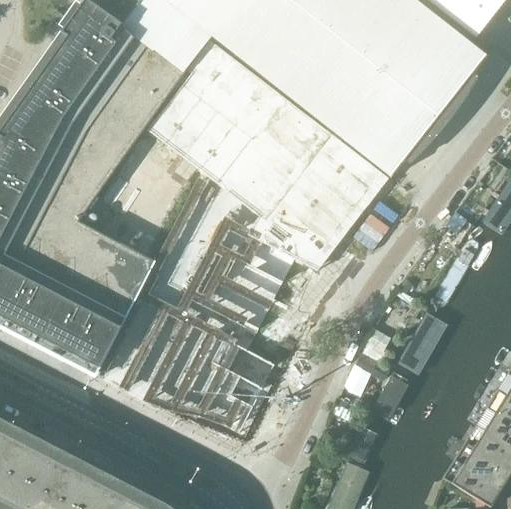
[(120,24),(87,0),(83,0),(0,116),(0,325),(76,365),(96,375),(155,260),(93,228),(94,220),(96,218),(95,215),(92,214),(88,207),(145,127),(185,70),(184,69),(120,24)]
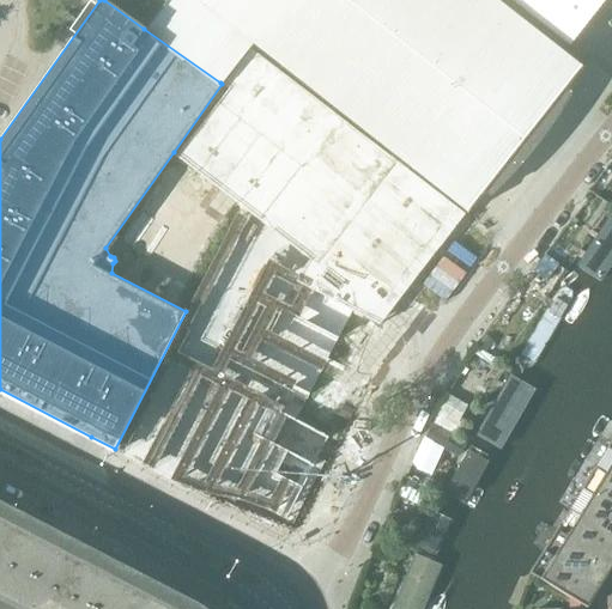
[(581,66),(497,0),(164,0),(165,1),(155,16),(153,13),(150,18),(152,19),(144,29),(220,83),(253,42),(467,211),(471,207),(468,206),(479,192),(482,193),(485,189),(483,188),(494,174),(496,176),(553,102),(552,99),(563,86),(565,87),(568,84),(565,83),(577,68),(579,69),(582,66),(581,66)]
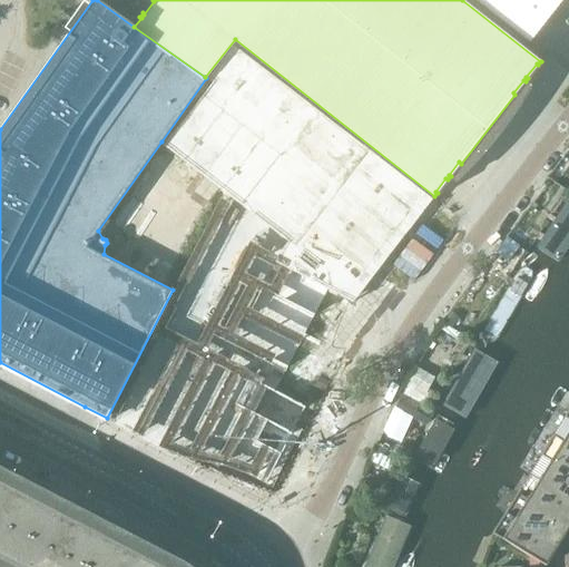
[(478,0),(530,40),(561,0),(478,0)]
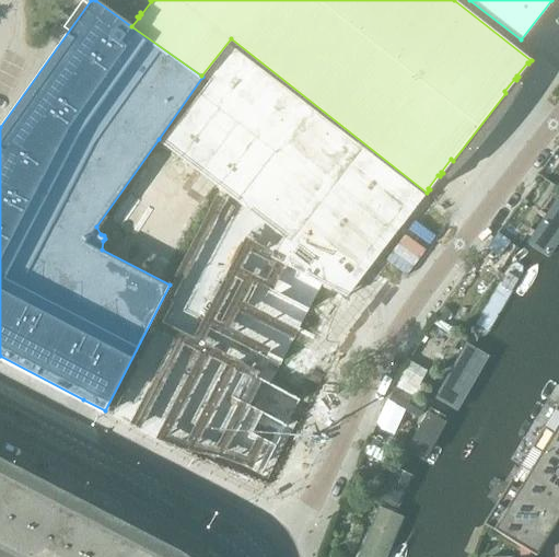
[(135,354),(105,410),(174,445),(233,459),(263,474),(302,397),(272,382),(323,283),(347,297),(427,193),(231,38),(201,76),(202,77),(174,118),(172,122),(159,139),(220,187),(170,285),(135,354)]
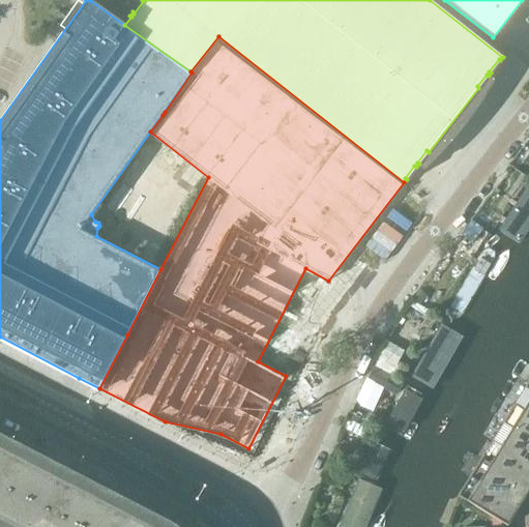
[(528,185),(526,184),(500,222),(513,231),(528,207),(528,185)]
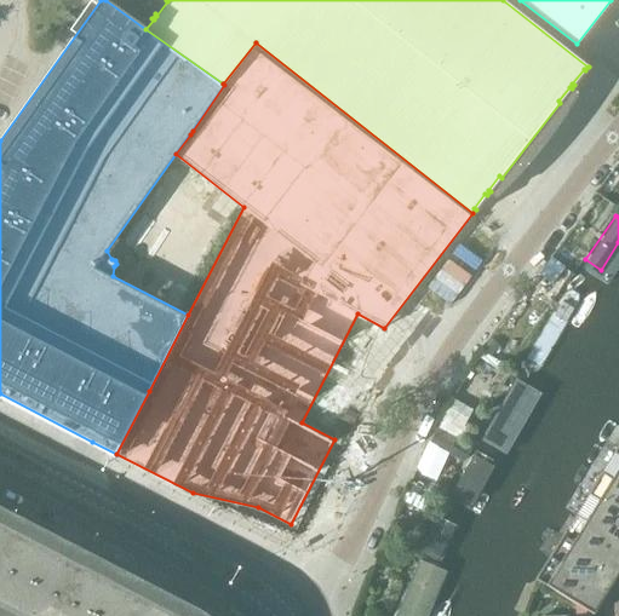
[(588,298),(571,287),(519,368),(536,379),(588,298)]
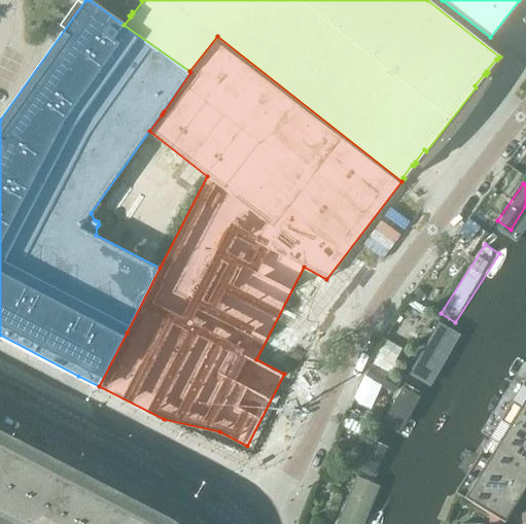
[(441,322),(410,375),(426,383),(456,332),(441,322)]
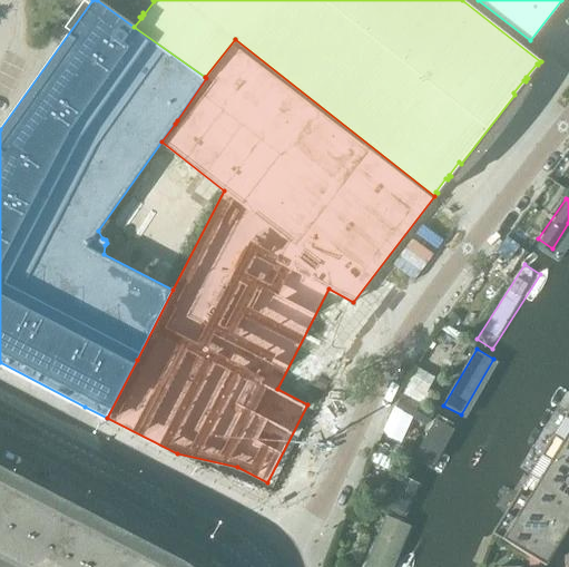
[(568,417),(565,414),(553,433),(568,441),(568,417)]
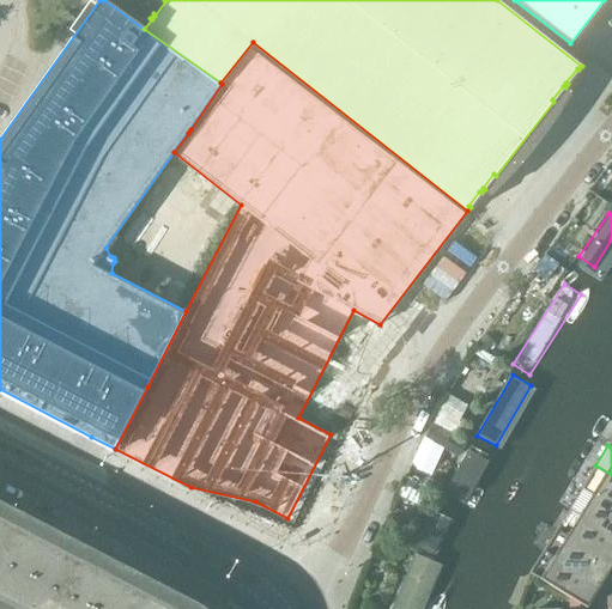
[(490,460),(467,446),(441,493),(462,506),(490,460)]
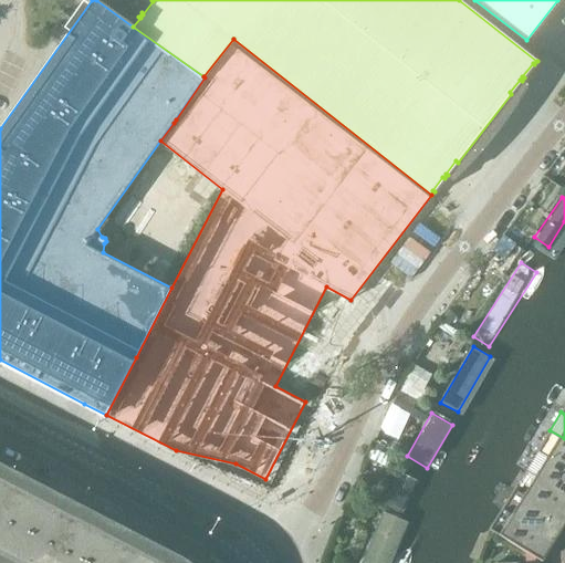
[(564,438),(550,430),(539,449),(564,465),(564,438)]
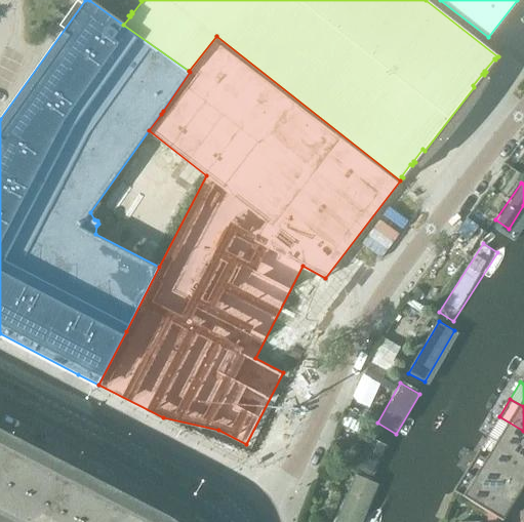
[(523,431),(499,416),(488,434),(523,455),(523,431)]
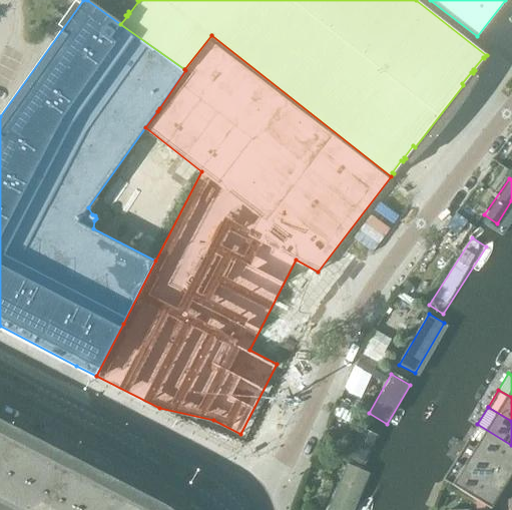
[(387,429),(366,418),(346,454),(367,465),(387,429)]
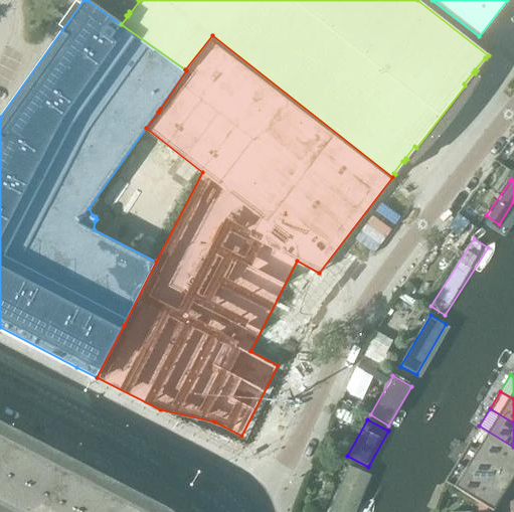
[(513,449),(478,427),(468,444),(513,471),(513,449)]
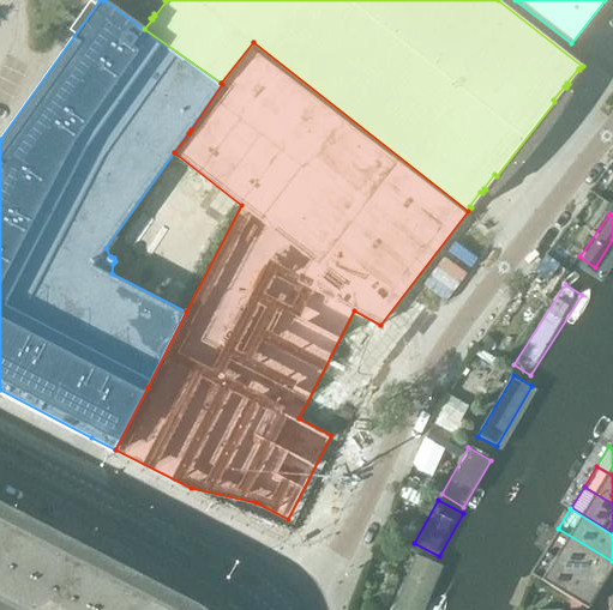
[(0,609),(186,609),(0,514),(0,609)]
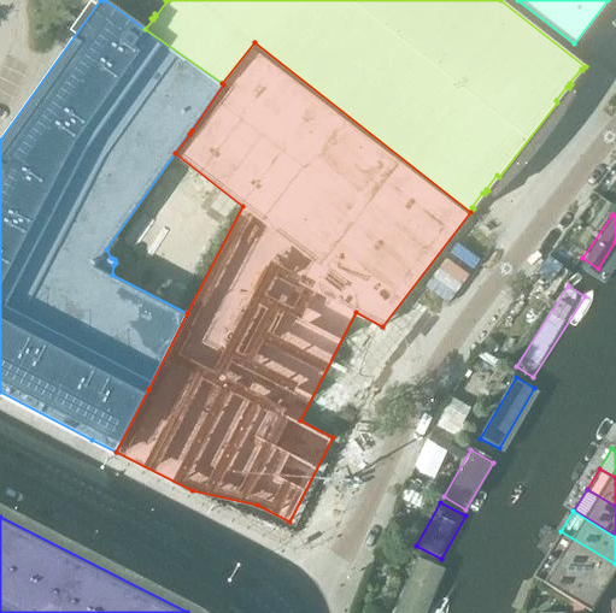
[(547,552),(605,587),(610,579),(615,578),(615,564),(561,531),(547,552)]
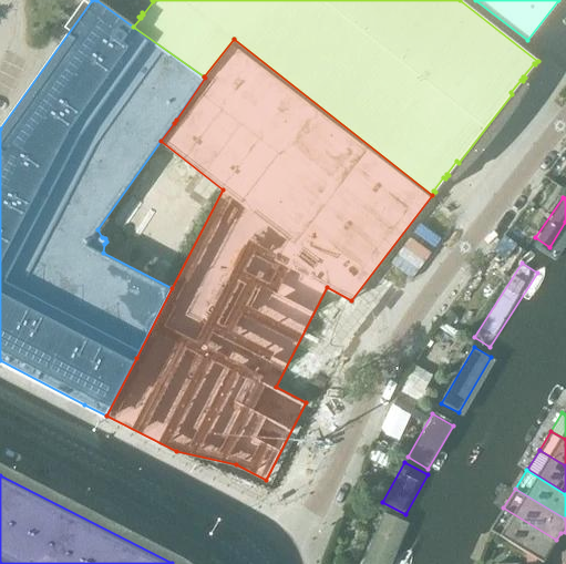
[(392,563),(410,519),(381,508),(359,563),(392,563)]
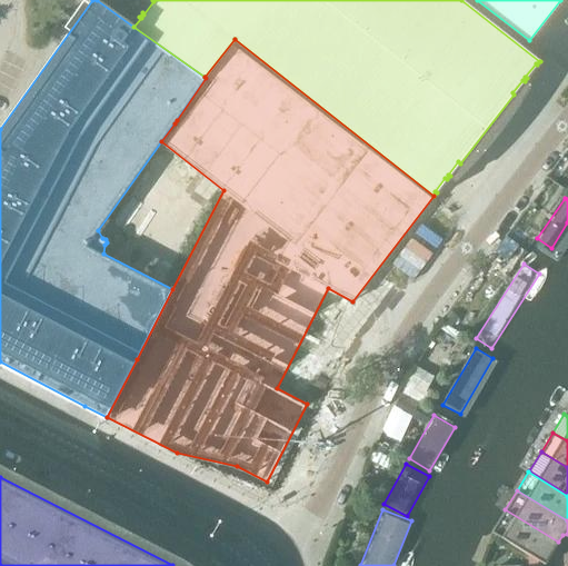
[(505,509),(492,530),(527,553),(529,553),(544,562),(545,563),(547,560),(550,554),(555,553),(560,544),(558,542),(505,509)]
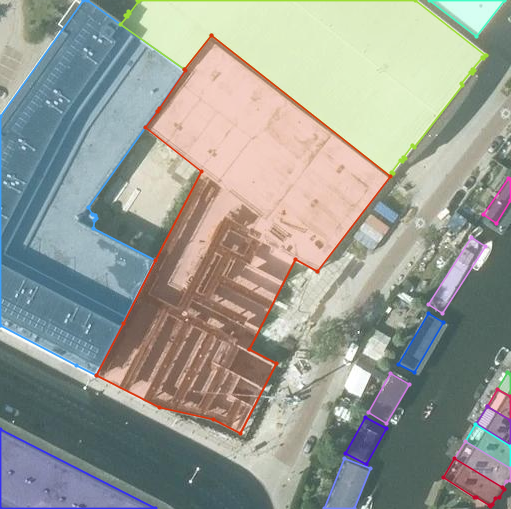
[(486,508),(489,505),(476,497),(476,508),(468,508),(446,508),(486,508)]
